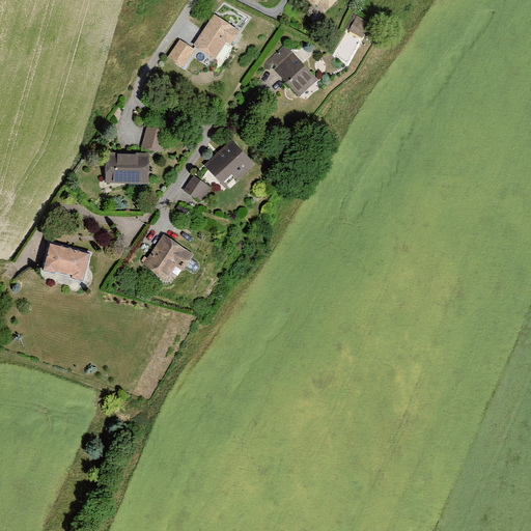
[(305,0),(314,8),(315,6),(325,16),(338,0),(305,0)]
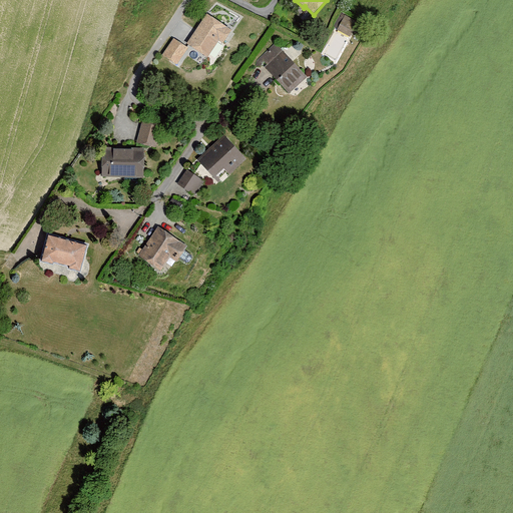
[(231,33),(206,17),(186,46),(206,60),(218,43),(222,45),(231,33)]
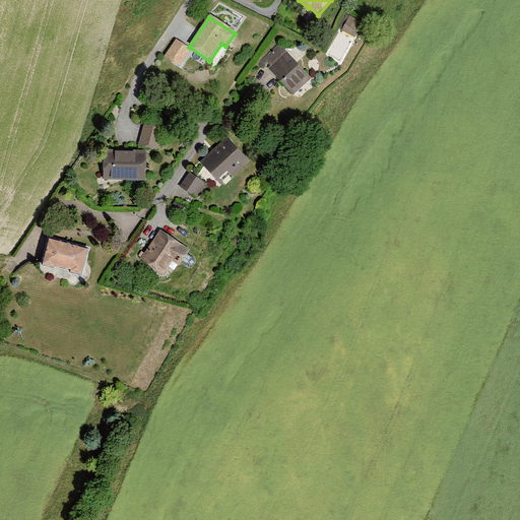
[(362,24),(349,18),(341,33),(353,39),(362,24)]
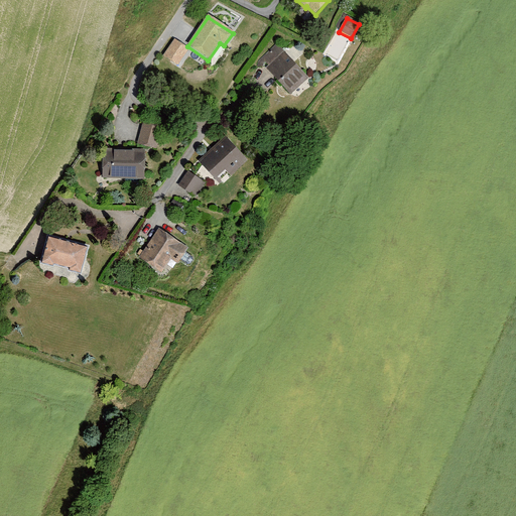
[(191,53),(173,41),(163,56),(180,69),(191,53)]
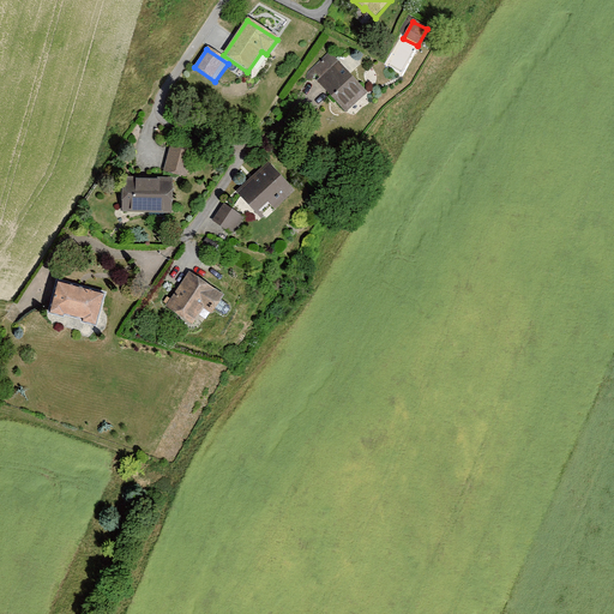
[(319,83),(348,113),(367,95),(339,65),(319,83)]
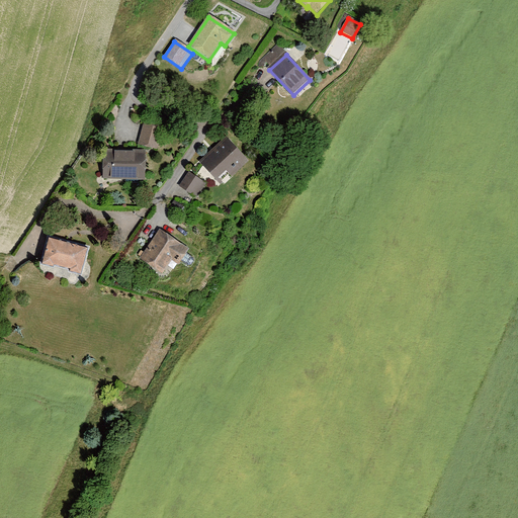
[(163,128),(144,123),(138,144),(157,150),(163,128)]
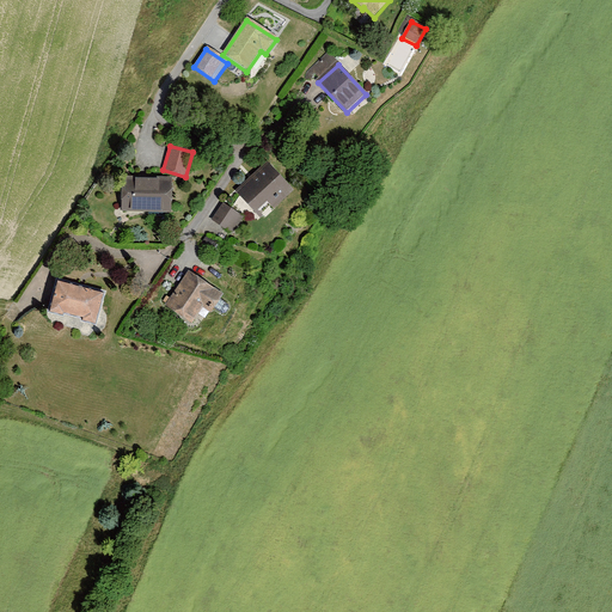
[(294,193),(268,163),(236,193),(255,213),(265,203),(273,212),(294,193)]
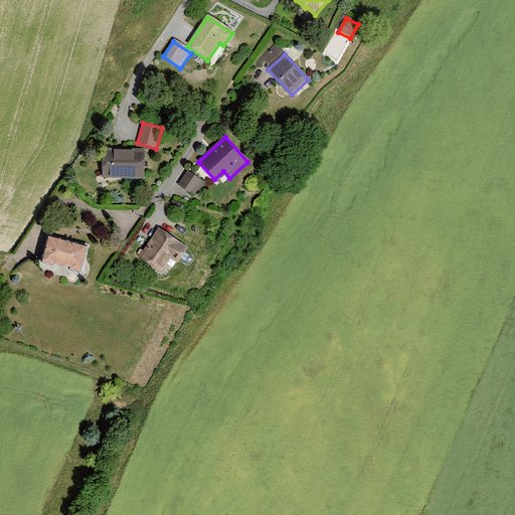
[(102,150),(102,179),(144,180),(144,151),(102,150)]
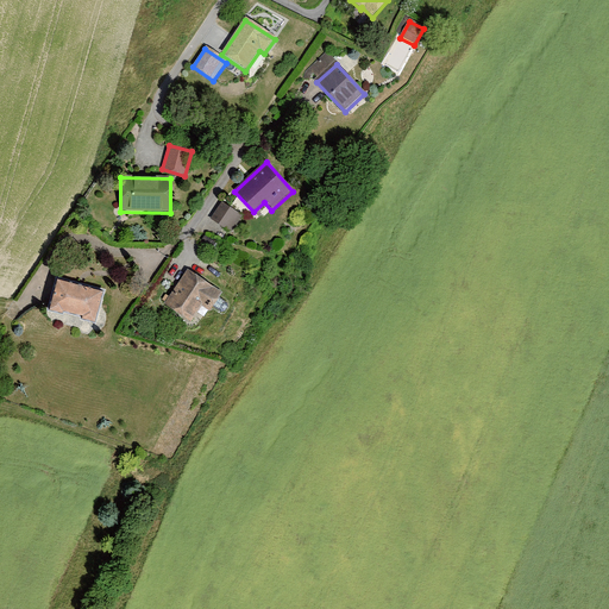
[(240,218),(220,205),(211,220),(231,232),(240,218)]
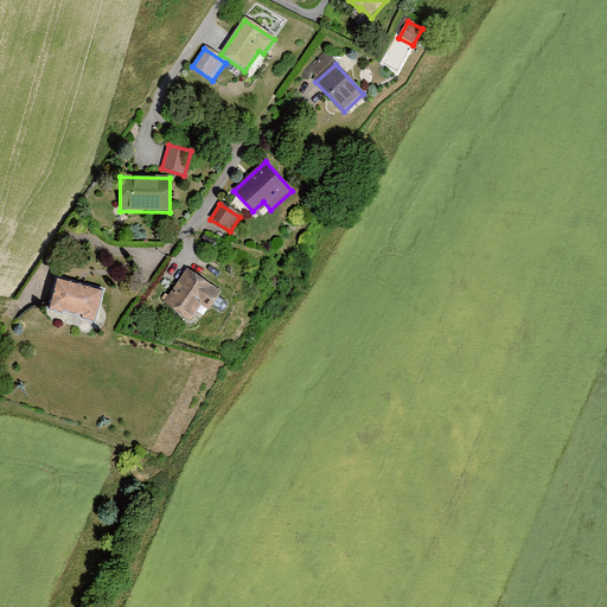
[(221,292),(186,269),(163,306),(190,323),(200,306),(209,311),(221,292)]
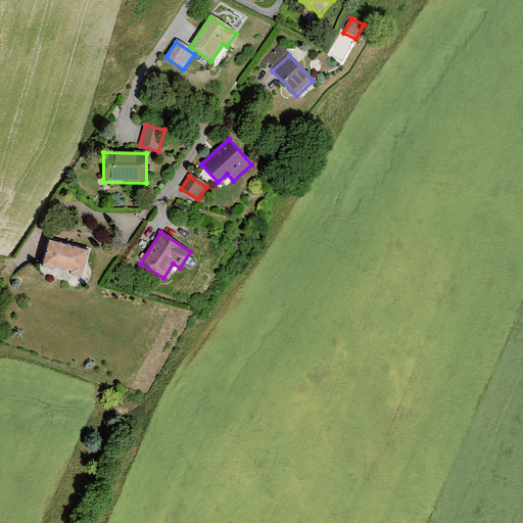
[(90,250),(48,239),(41,268),(83,278),(90,250)]
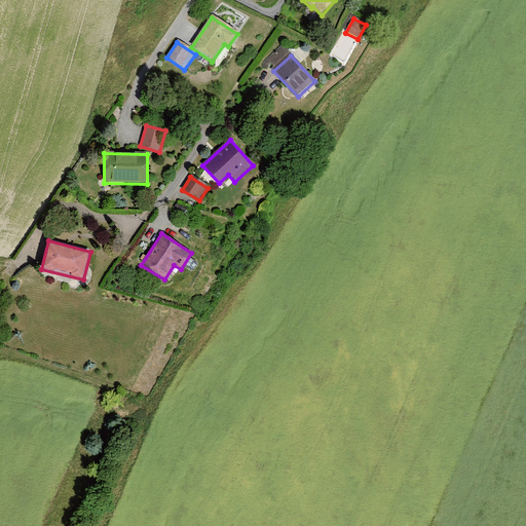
All buildings are outlined.
